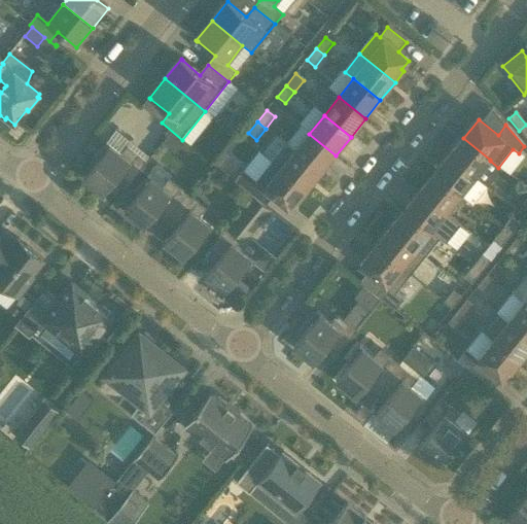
[(321,173),(336,155),(309,134),(294,151),(321,173)]
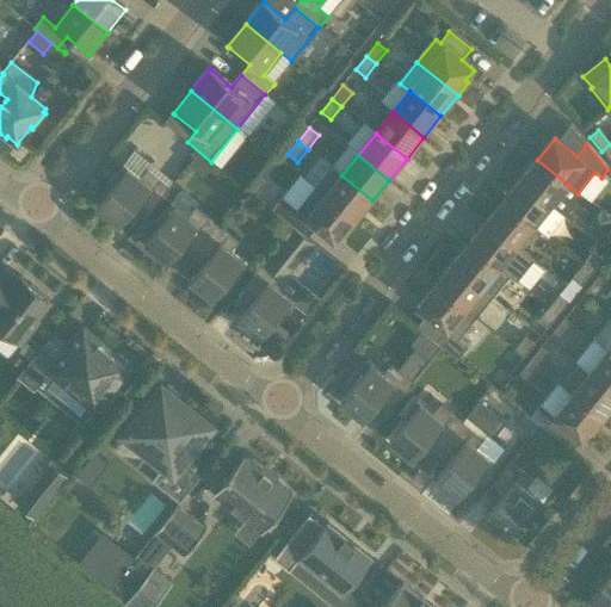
[(201,156),(191,169),(203,179),(207,174),(214,166),(201,156)]
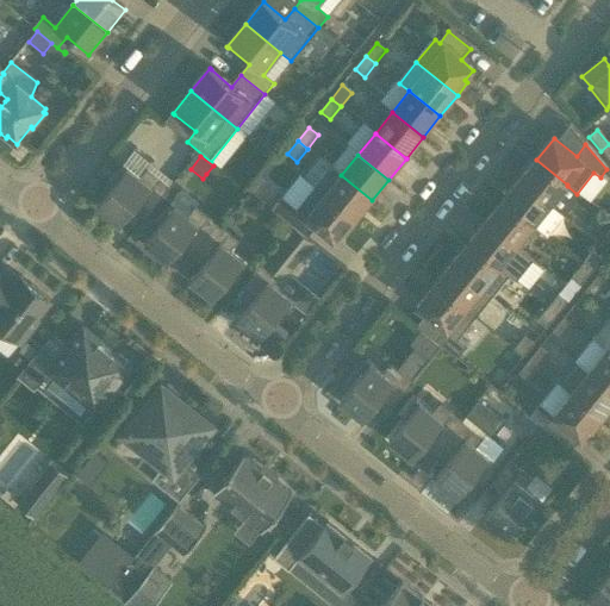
[(536,160),(520,181),(551,206),(567,186),(567,185),(536,160)]
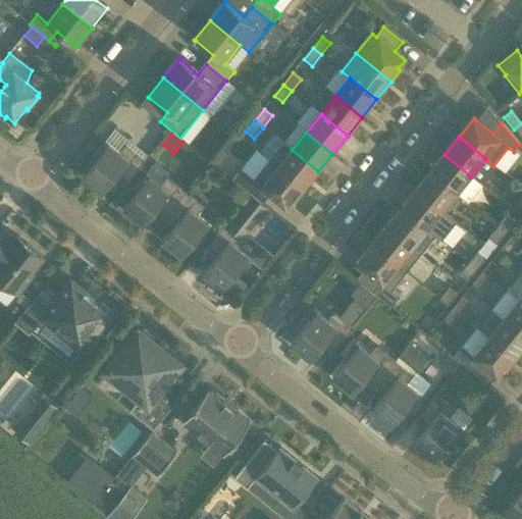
[(123,190),(146,161),(126,146),(120,154),(105,143),(99,151),(94,157),(98,160),(84,177),(84,176),(83,177),(103,194),(104,193),(103,193),(118,174),(126,182),(121,188),(123,190)]
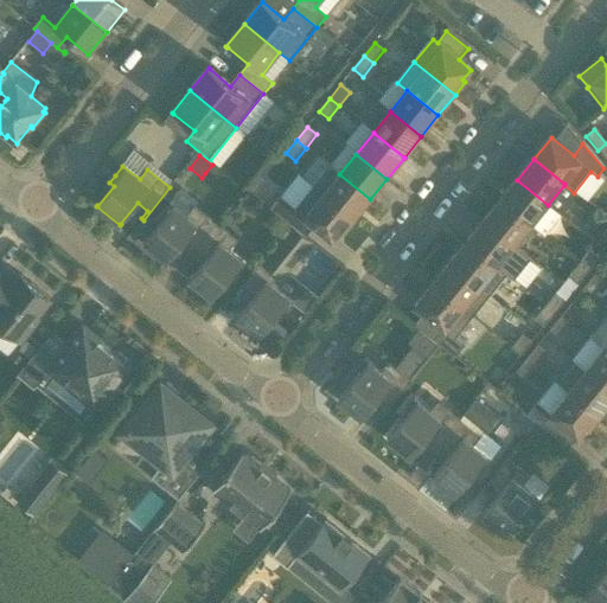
[(370,199),(339,174),(330,167),(313,188),(353,220),(370,199)]
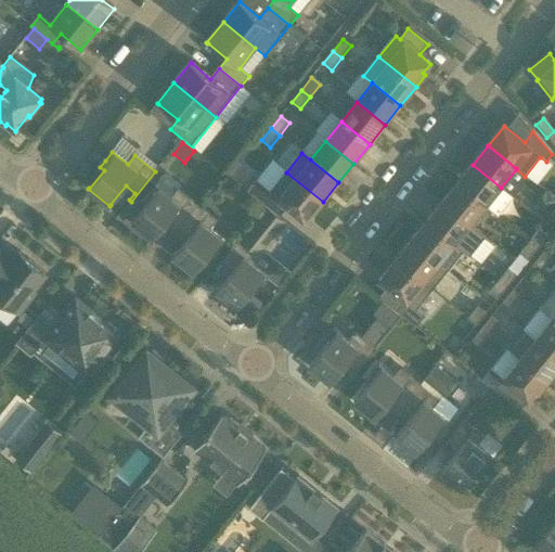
[(272,159),(258,180),(271,190),(285,169),(272,159)]
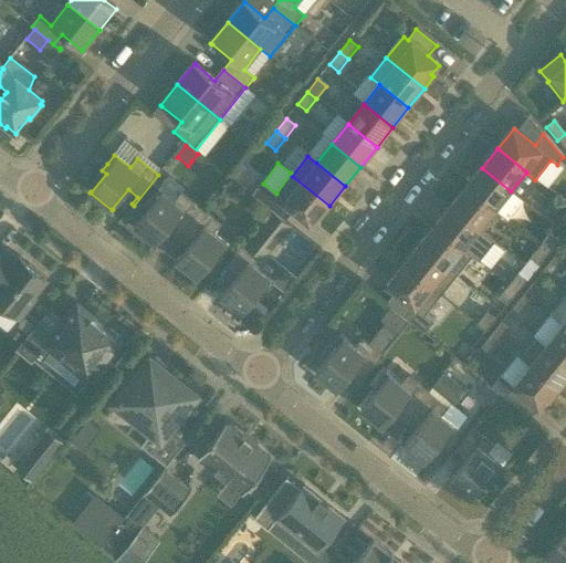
[(238,164),(228,177),(237,184),(247,171),(238,164)]
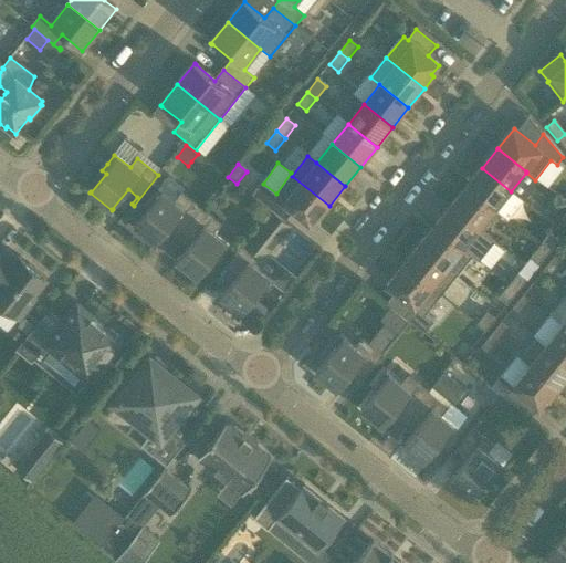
[(511,191),(482,168),(467,188),(495,211),(494,211),(507,222),(524,201),(511,191)]
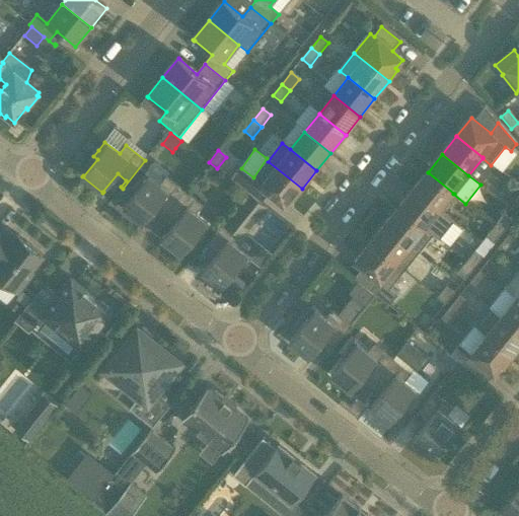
[(293,200),(302,189),(268,161),(252,179),(239,169),(231,179),(248,194),(262,204),(262,203),(261,202),(267,193),(284,207),(291,198),(293,200)]
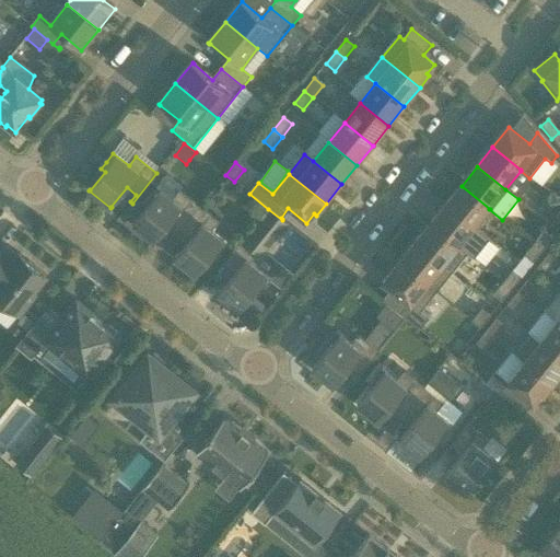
[(475,228),(489,209),(490,209),(462,186),(445,206),(474,229),(475,228)]
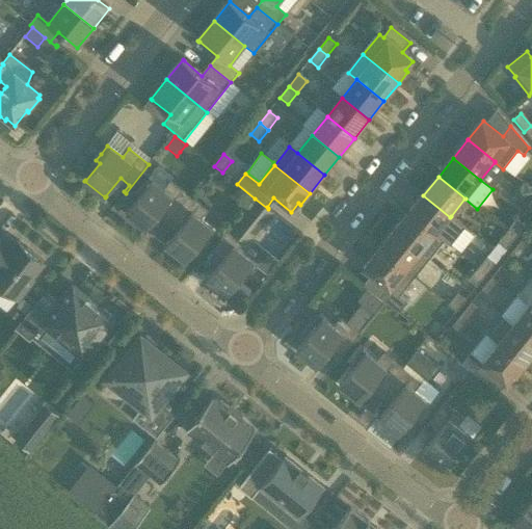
[(171,219),(189,197),(170,182),(164,190),(149,179),(141,187),(142,187),(137,193),(141,196),(127,214),(127,213),(126,214),(147,231),(148,230),(147,230),(161,211),(171,219)]
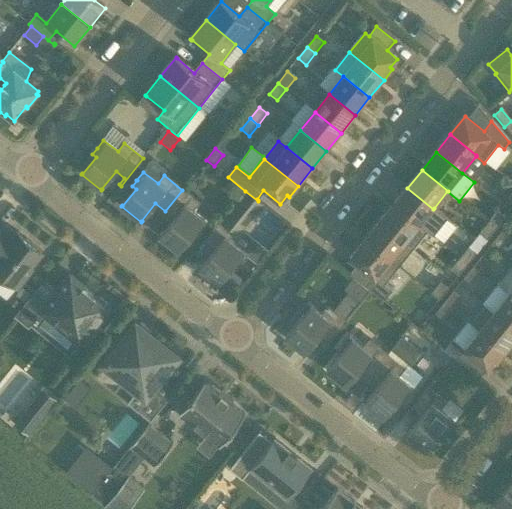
[(407,188),(393,206),(427,233),(432,237),(446,219),(434,208),(433,209),(407,188)]
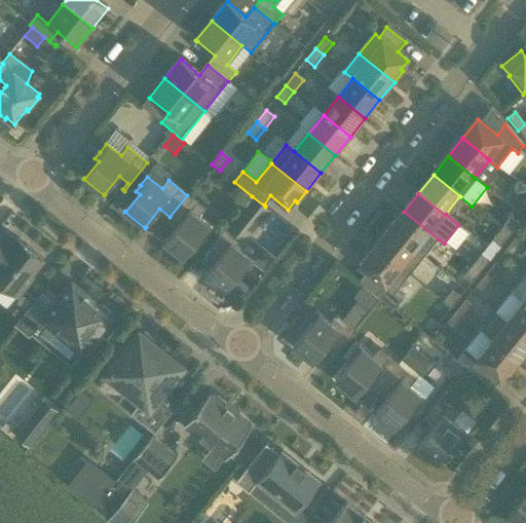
[(187,195),(170,217),(179,225),(164,243),(163,244),(184,260),(185,259),(184,259),(198,241),(202,245),(207,238),(214,230),(199,218),(205,210),(187,195)]
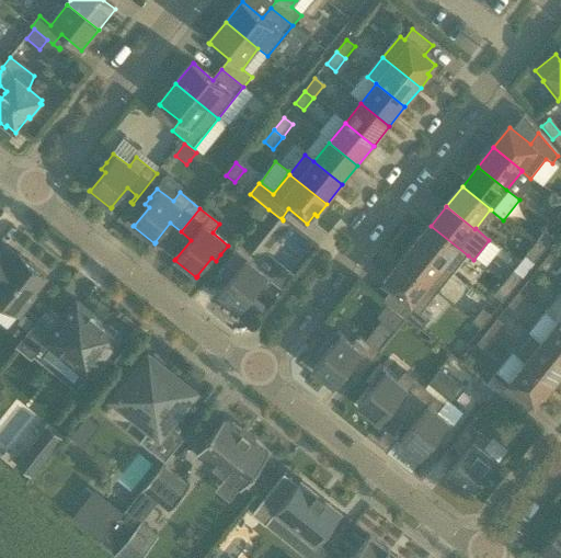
[(268,209),(242,242),(218,272),(220,274),(226,268),(235,275),(219,295),(219,294),(218,295),(240,312),(241,311),(240,311),(255,293),(260,296),(264,289),(264,291),(272,281),(256,268),(289,227),(283,220),(268,209)]
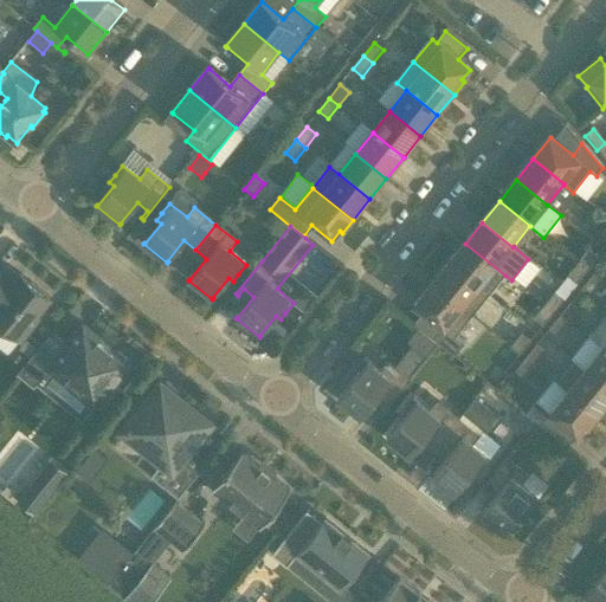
[(489,297),(505,276),(465,244),(447,264),(489,297)]
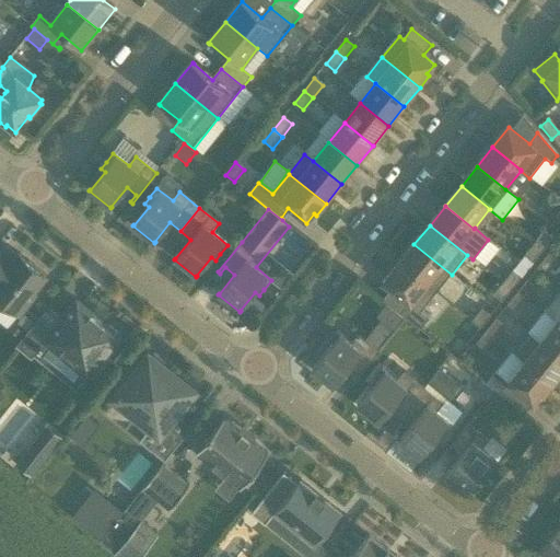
[(545,233),(535,245),(543,252),(552,240),(545,233)]
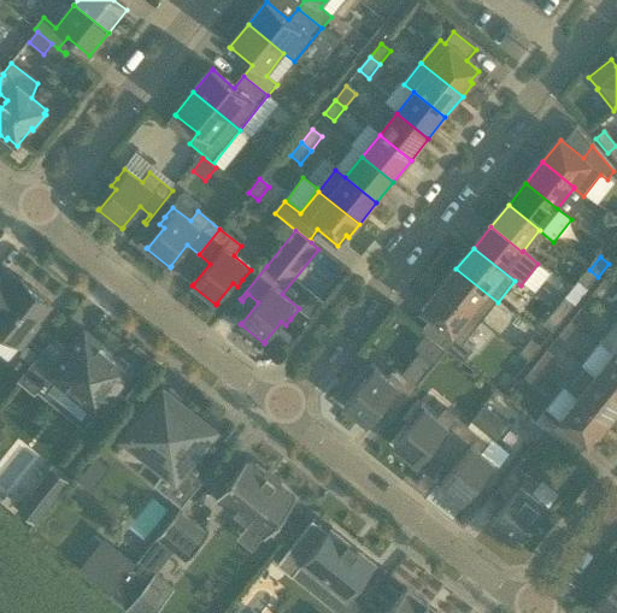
[(456,269),(439,290),(480,324),(498,302),(456,269)]
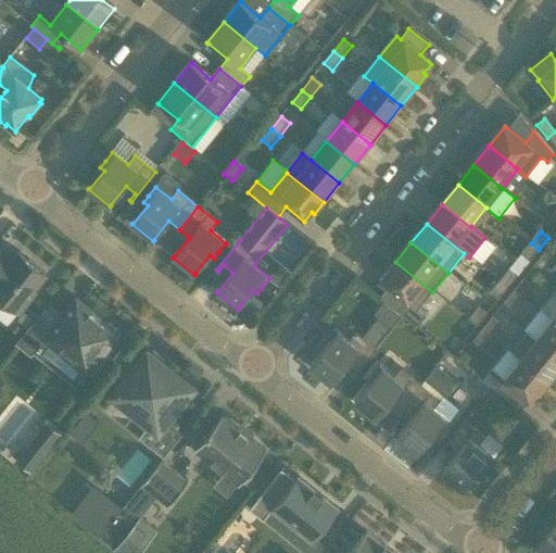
[(529,262),(539,250),(531,243),(520,255),(529,262)]
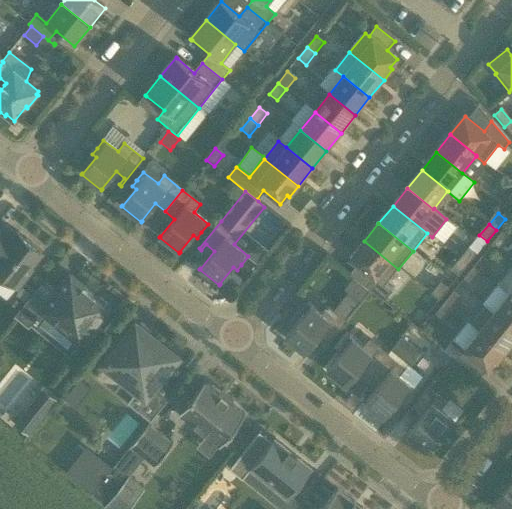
[(18,234),(15,237),(4,228),(0,232),(0,276),(17,289),(32,270),(30,268),(42,253),(18,234)]
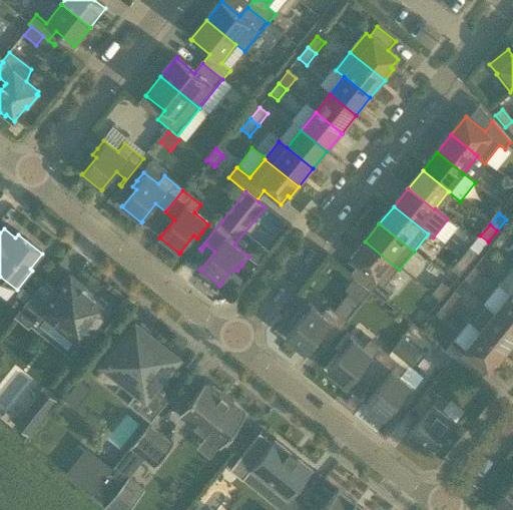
[(493,243),(501,250),(510,239),(502,233),(493,243)]
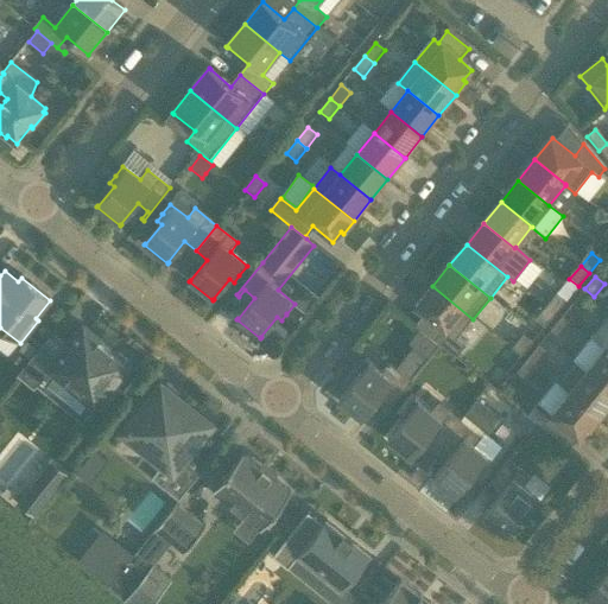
[(456,339),(473,319),(432,286),(415,307),(444,331),(437,342),(436,341),(435,342),(456,360),(466,347),(456,339)]
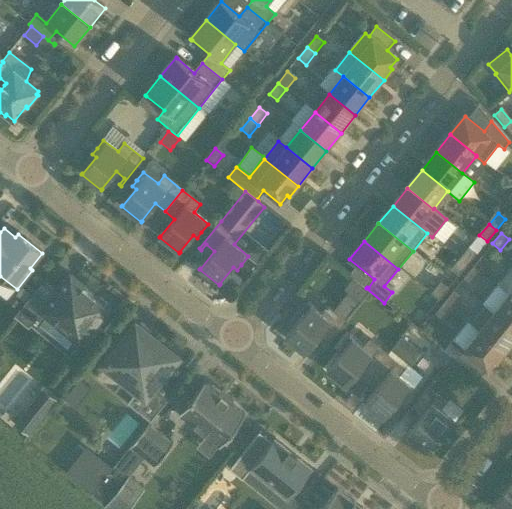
[(460,259),(467,265),(476,254),(468,248),(460,259)]
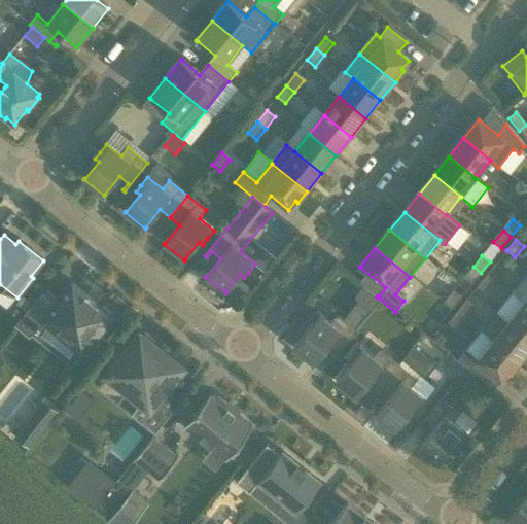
[(495,265),(487,276),(495,283),(503,272),(495,265)]
